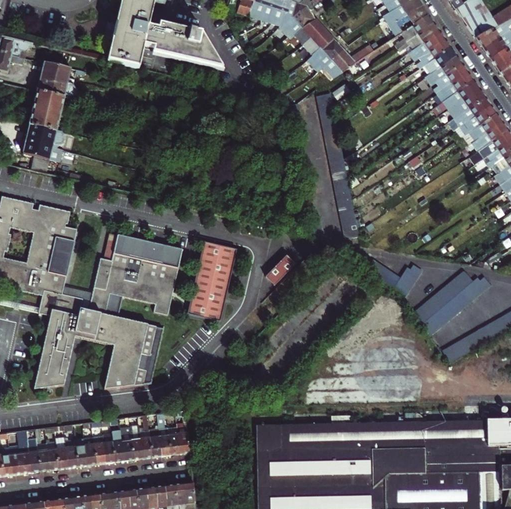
[(121,0),(109,58),(111,58),(138,65),(143,42),(155,44),(153,51),(224,67),(202,31),(186,28),(160,22),(159,27),(147,24),(152,0),(121,0)]
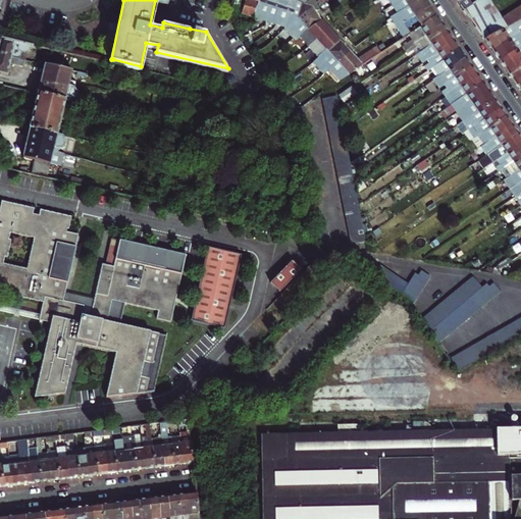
[(253,13),(257,0),(245,0),(242,10),(253,13)]
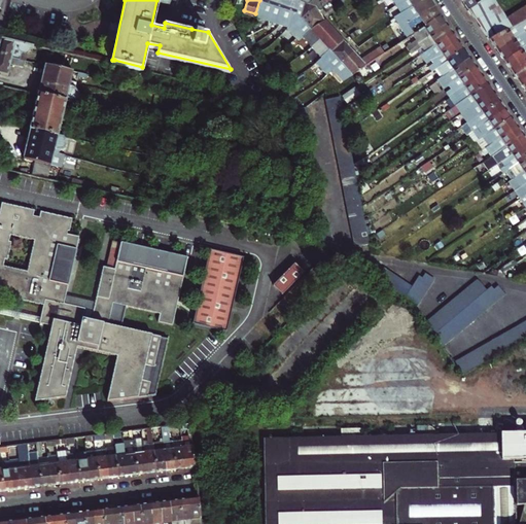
[(261,26),(265,15),(269,0),(259,0),(255,13),(253,22),(252,23),(261,26)]
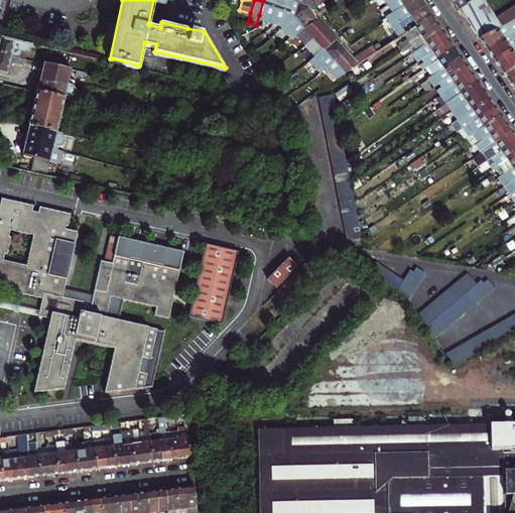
[(268,18),(273,0),(263,0),(259,15),(256,25),(265,27),(268,18)]
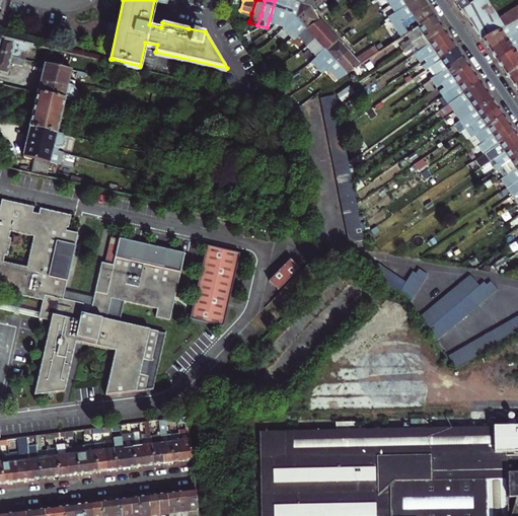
[(275,0),(270,18),(267,27),(279,30),(287,21),(290,24),(308,4),(305,0),(304,1),(301,0),(275,0)]
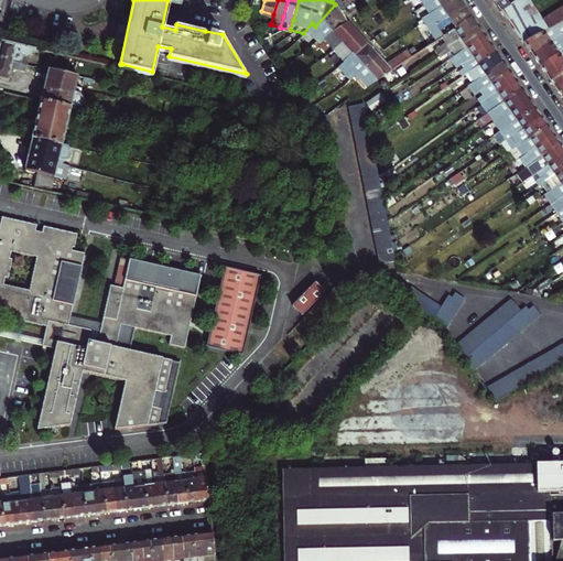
[(343,3),(340,0),(332,0),(335,4),(339,9),(344,3),(343,3)]
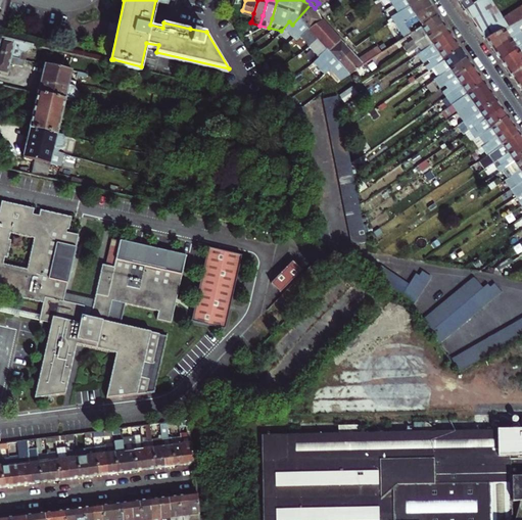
[(394,0),(391,2),(396,11),(404,7),(411,3),(416,0),(394,0)]
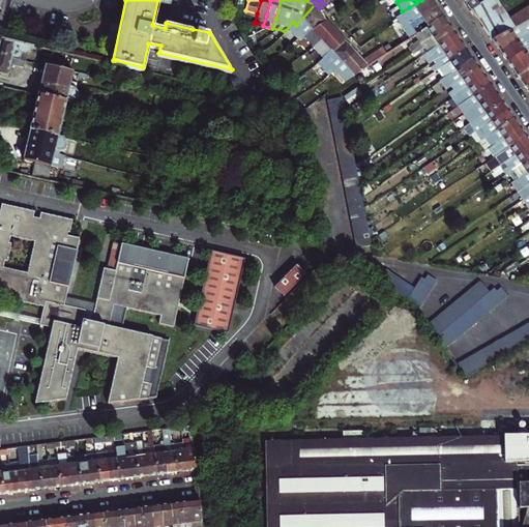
[(421,0),(416,3),(422,12),(439,3),(437,0),(421,0)]
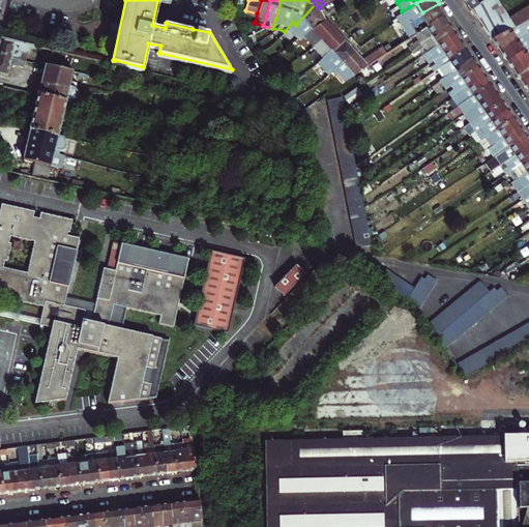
[(483,0),(472,7),(493,36),(517,25),(528,19),(528,4),(511,16),(500,0),(483,0)]
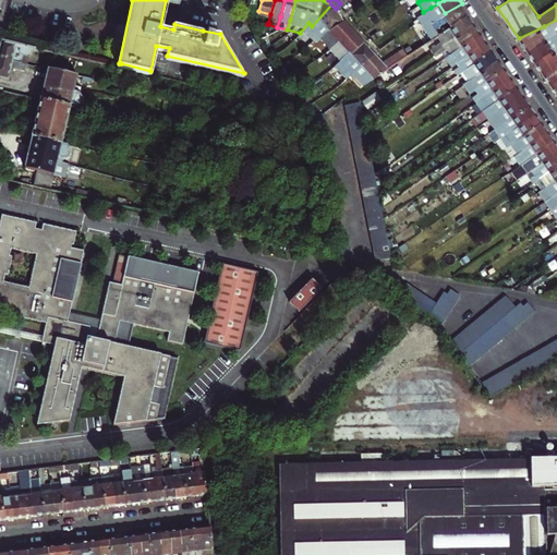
[(438,3),(431,8),(437,19),(445,13),(438,3)]
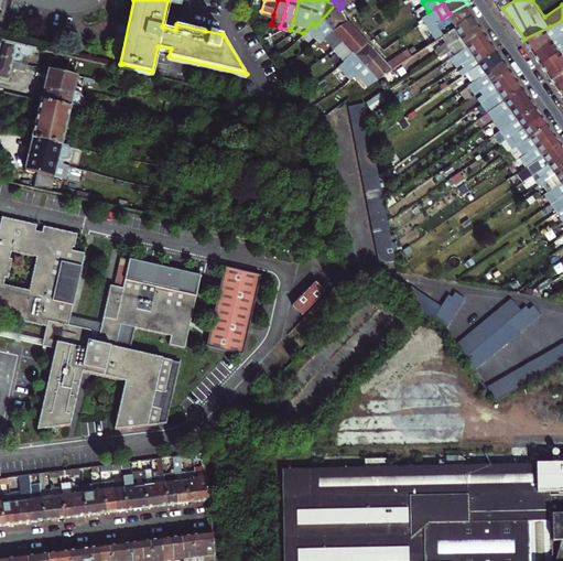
[(474,13),(467,3),(450,13),(457,25),(474,13)]
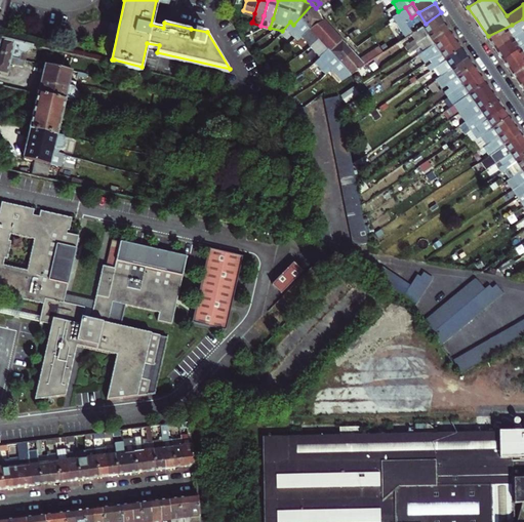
[(304,36),(324,17),(316,8),(312,4),(293,25),(304,36)]
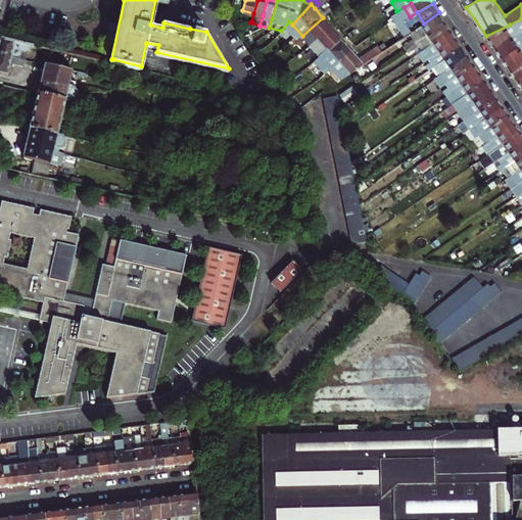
[(405,20),(410,17),(404,7),(396,11),(390,15),(404,37),(407,35),(412,31),(405,20)]
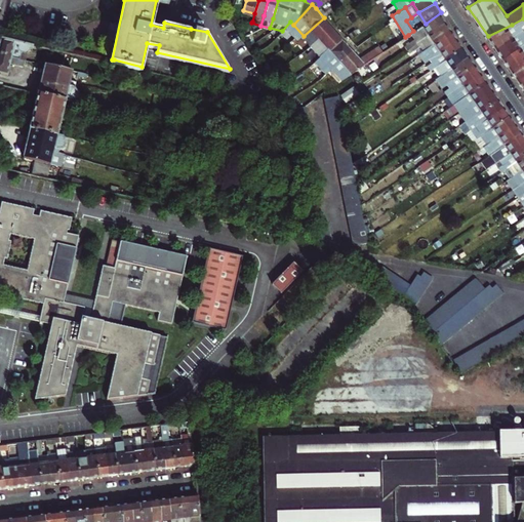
[(411,17),(418,28),(426,24),(418,12),(411,17)]
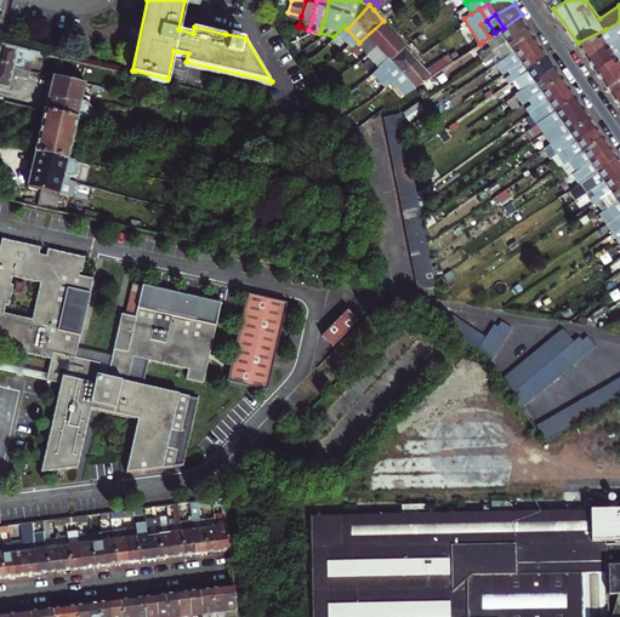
[(522,15),(504,28),(495,33),(490,36),(496,45),(528,24),(522,15)]
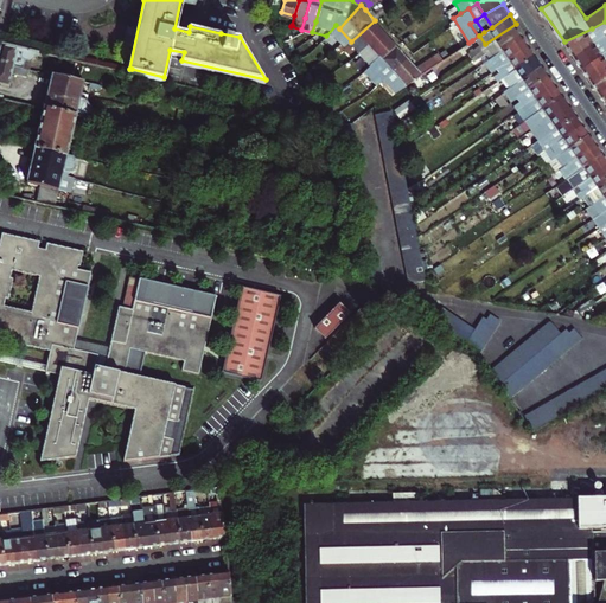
[(386,32),(375,20),(351,42),(362,53),(363,53),(386,32)]
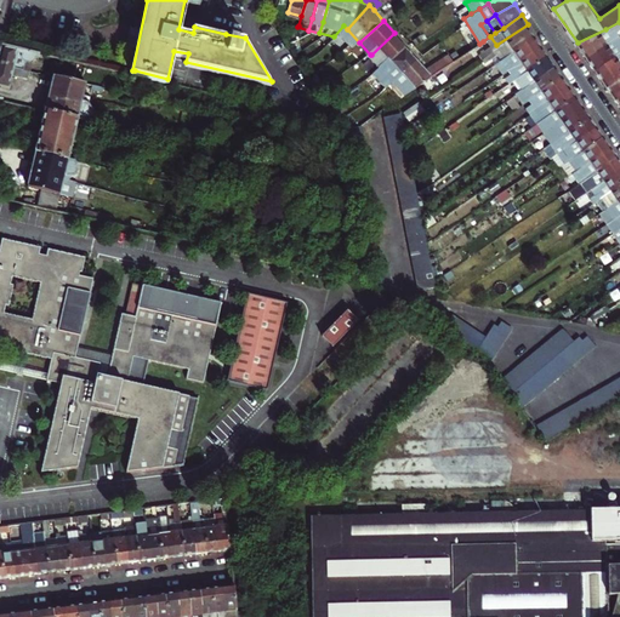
[(490,36),(495,33),(487,21),(481,24),(489,36),(490,36)]
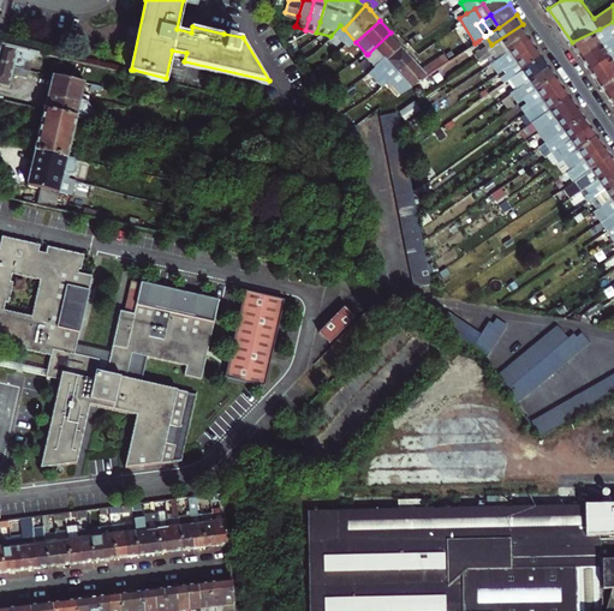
[(613,22),(600,29),(572,42),(582,57),(613,34),(613,29),(612,28),(613,27),(613,22)]
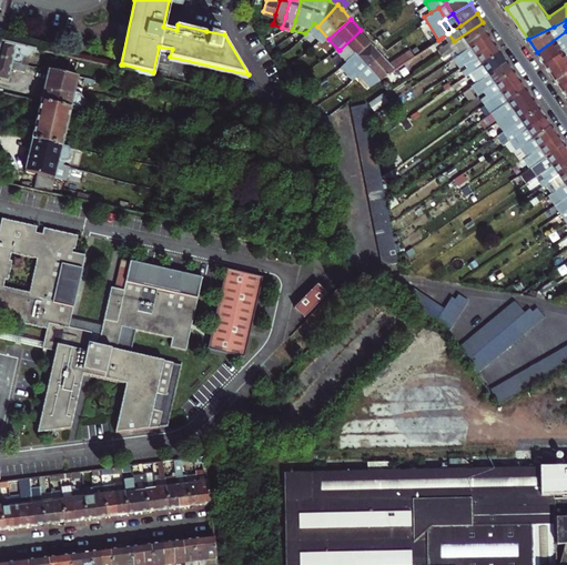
[(458,43),(463,49),(488,31),(483,22),(454,41),(456,44),(458,43)]
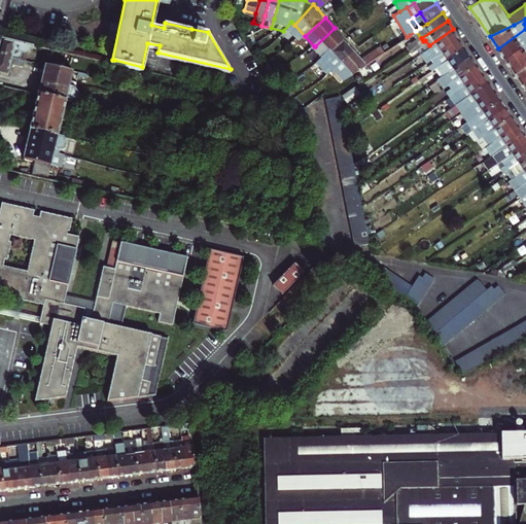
[(314,46),(323,57),(323,56),(344,38),(335,28),(315,46),(314,46)]
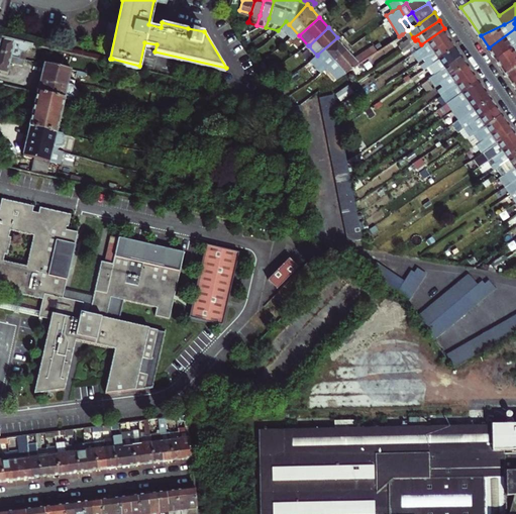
[(423,55),(449,36),(445,28),(444,28),(421,44),(413,49),(418,58),(423,55)]
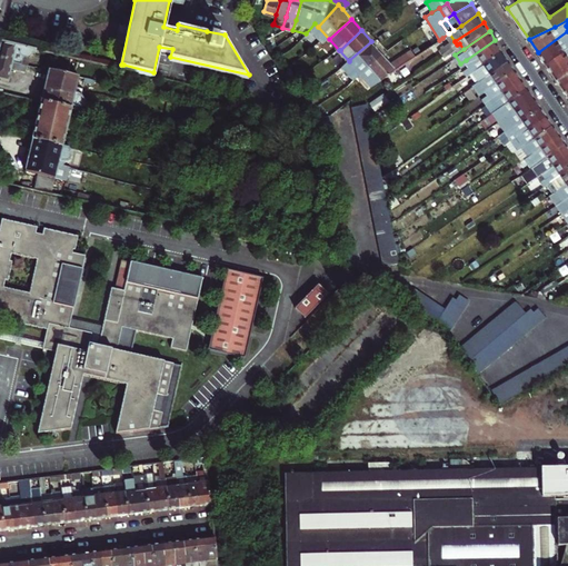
[(567,31),(538,52),(546,63),(567,49),(567,31)]
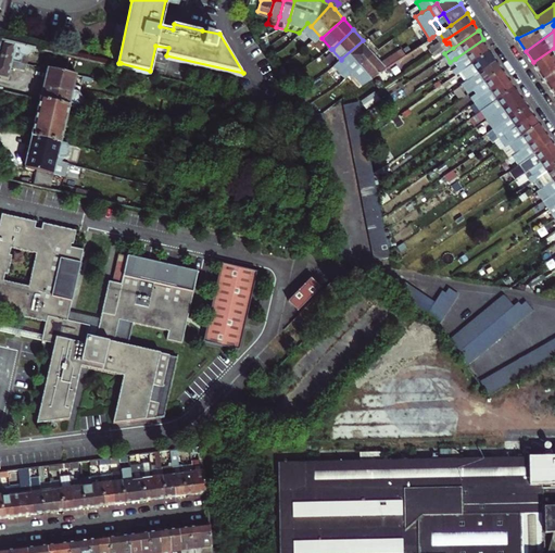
[(42,54),(45,47),(2,37),(0,47),(0,61),(12,64),(13,58),(15,48),(42,54)]
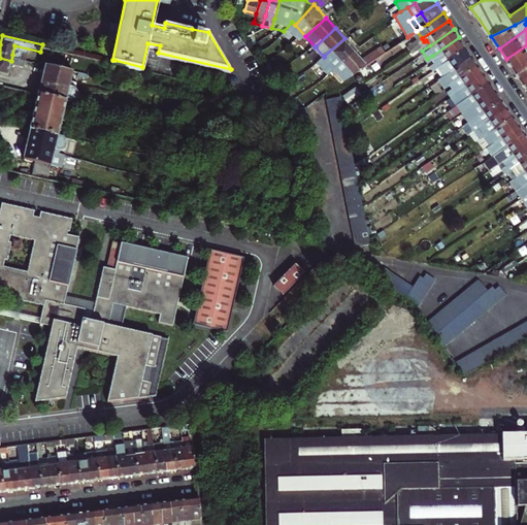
[(298,38),(294,42),(298,47),(303,43),(301,40),(303,38),(301,35),(298,38)]
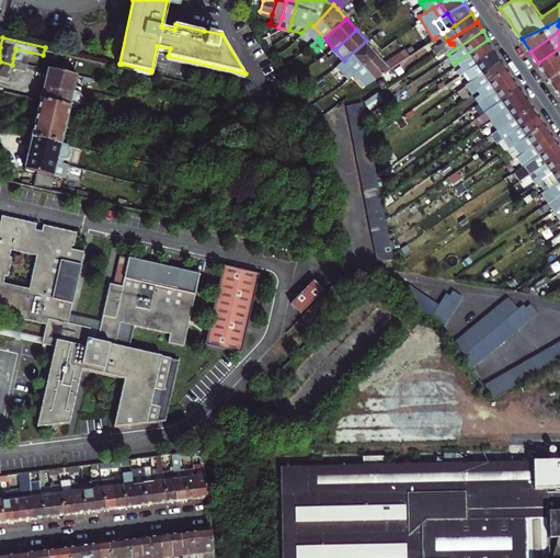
[(460,72),(466,69),(494,48),(489,40),(488,40),(459,59),(461,64),(456,67),(460,72)]
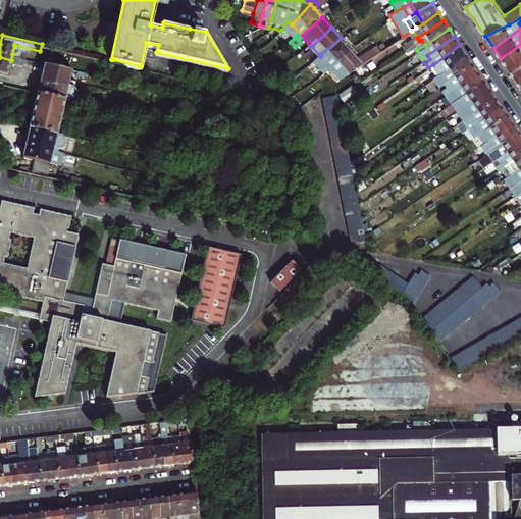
[(320,55),(320,56),(316,60),(325,70),(327,67),(330,66),(350,48),(341,38),(320,55)]
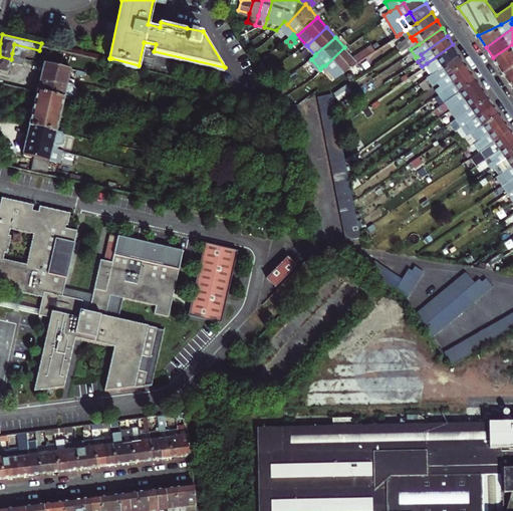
[(335,76),(374,50),(370,44),(369,44),(351,56),(344,47),(325,65),(335,76)]
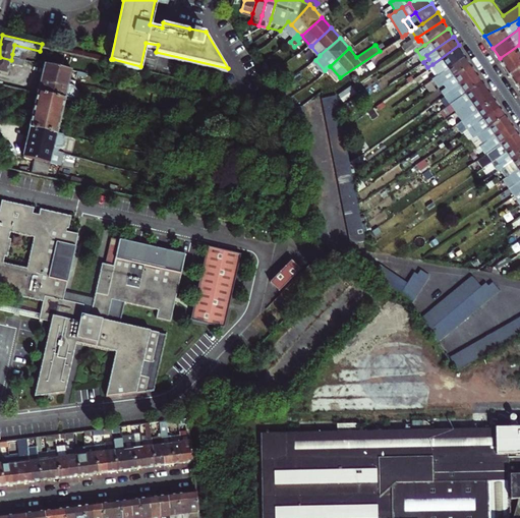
[(459,45),(432,64),(439,72),(465,54),(460,46),(459,45)]
